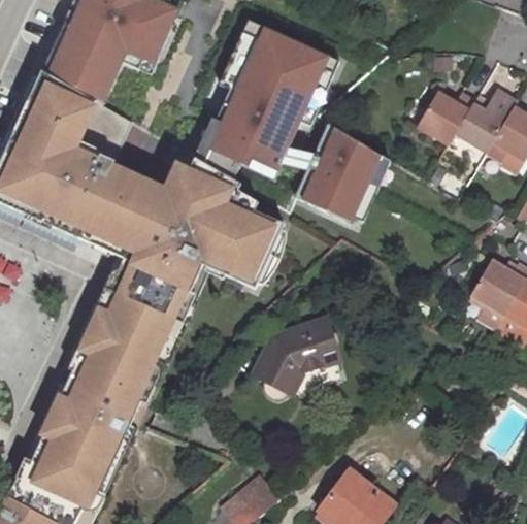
[(75,0),(42,69),(102,103),(122,60),(138,68),(144,53),(156,58),(175,14),(164,8),(168,0),(75,0)]
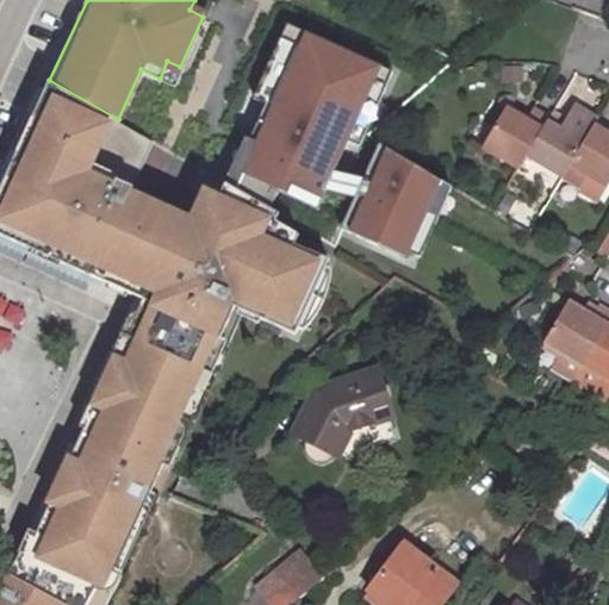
[(213,1),(211,0),(194,0),(190,10),(203,17),(205,18),(213,1)]
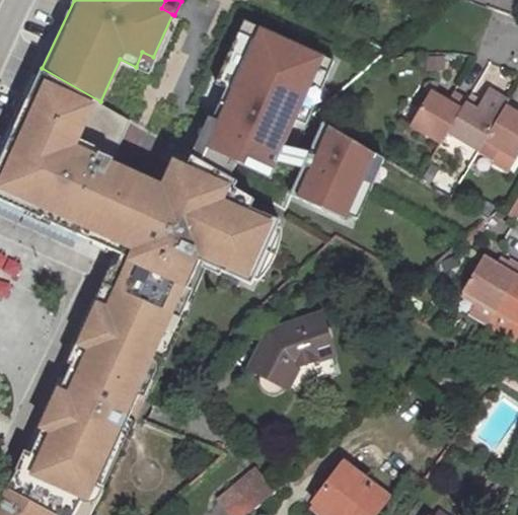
[(202,126),(190,153),(229,175),(236,160),(269,175),(314,74),(324,78),(334,59),(304,46),(302,49),(271,34),(273,30),(243,18),(235,38),(245,43),(211,118),(215,120),(210,130),(203,127),(202,126)]
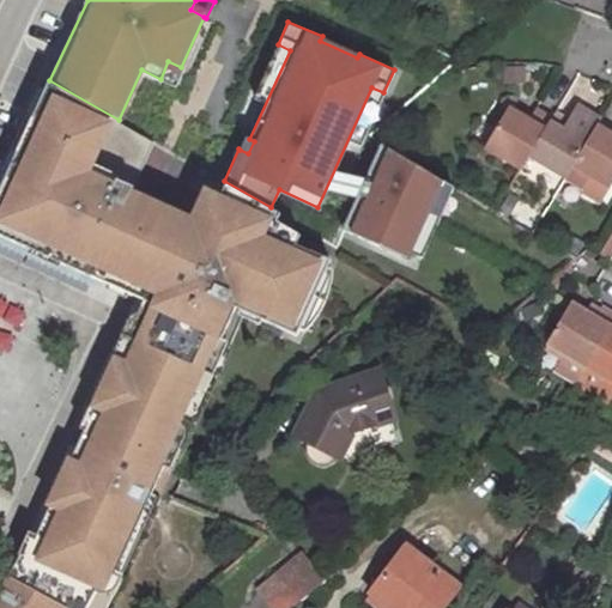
[(359,54),(322,36),(320,41),(357,58),(359,54)]
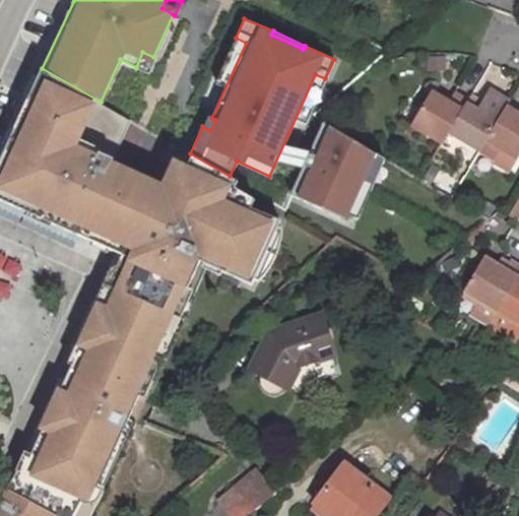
[(60,515),(92,515),(136,420),(126,414),(136,391),(146,396),(207,261),(251,281),(265,250),(271,237),(279,218),(229,197),(237,180),(230,176),(190,153),(171,142),(151,187),(119,173),(140,125),(101,102),(42,68),(0,159),(0,197),(121,252),(33,451),(36,453),(25,472),(18,468),(8,487),(53,512),(60,515)]
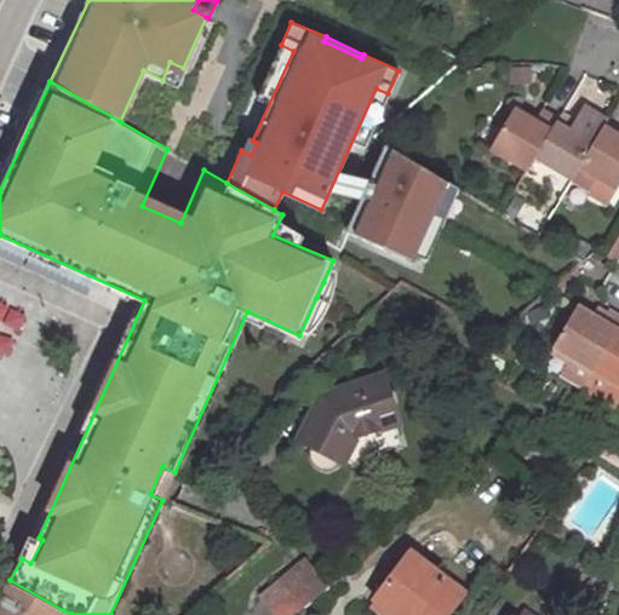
[(534,155),(572,177),(603,124),(606,118),(583,104),(574,118),(568,127),(555,121),(534,155)]
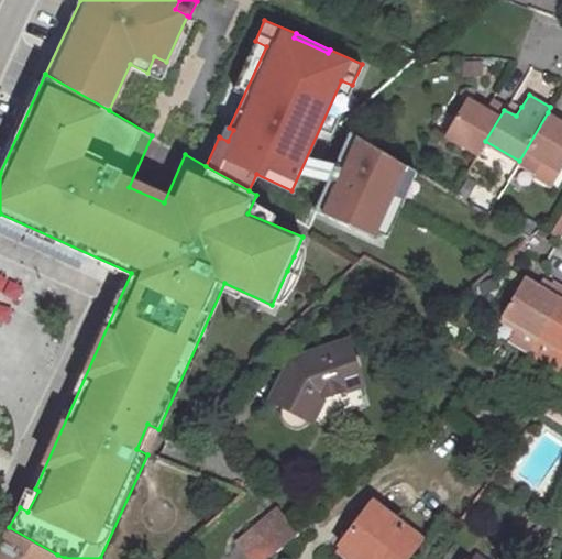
[(478,152),(485,141),(504,110),(508,103),(494,96),(487,107),(467,97),(445,133),(478,152)]
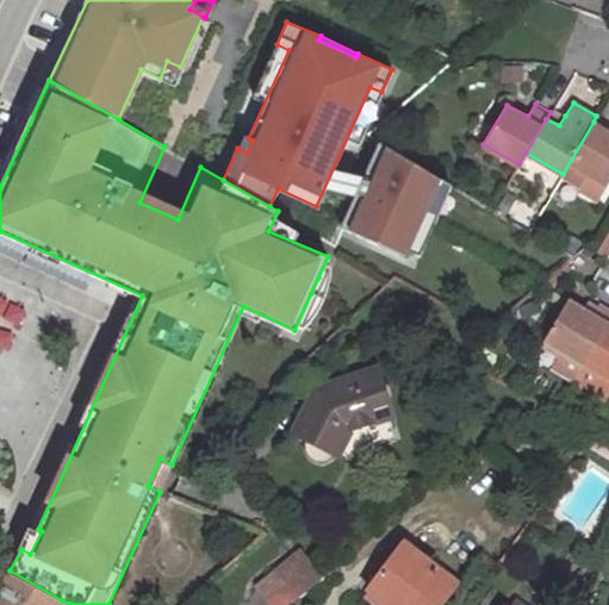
[(552,108),(551,112),(546,119),(559,125),(565,116),(552,108)]
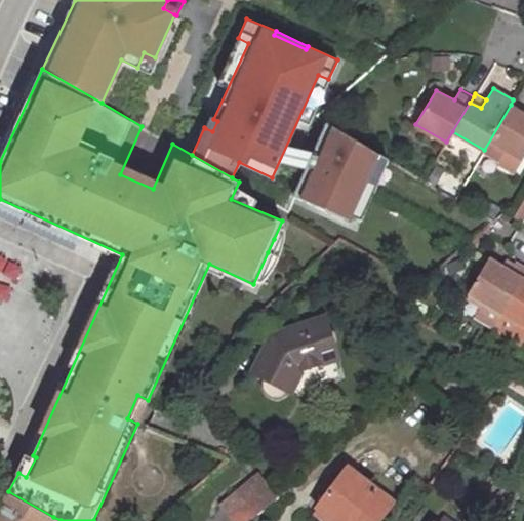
[(523,112),(511,105),(484,150),(497,157),(504,147),(522,157),(523,154),(523,112)]
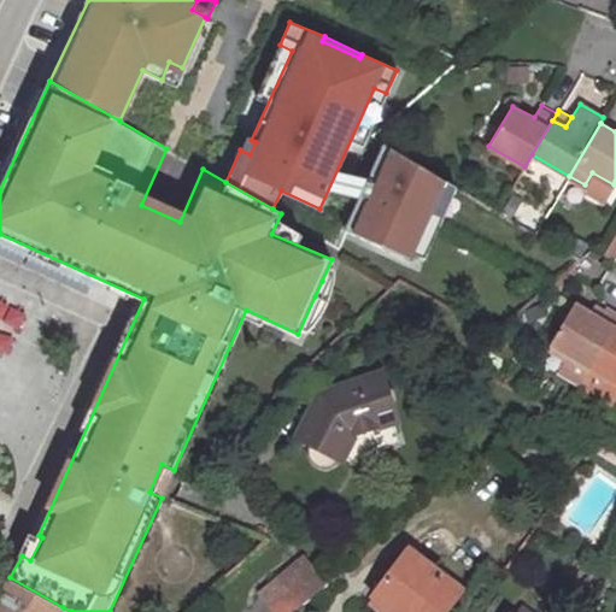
[(247,137),(241,151),(250,154),(256,142),(251,140),(247,137)]
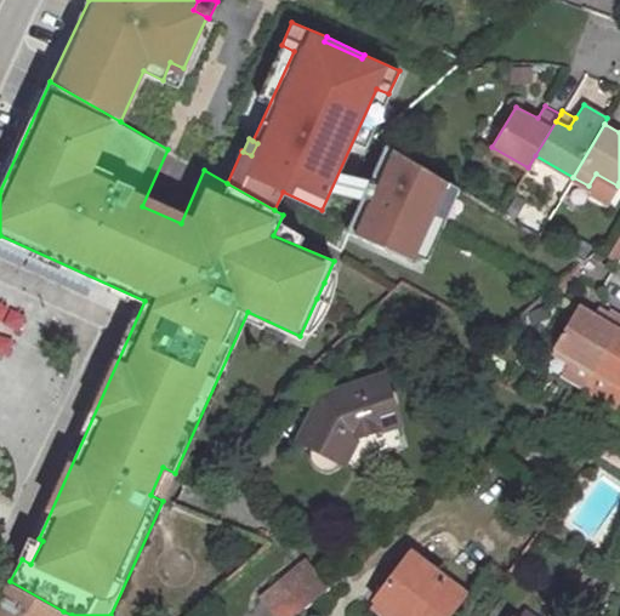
[(460,184),(386,141),(346,231),(411,261),(433,212),(448,183),(459,188),(460,184)]
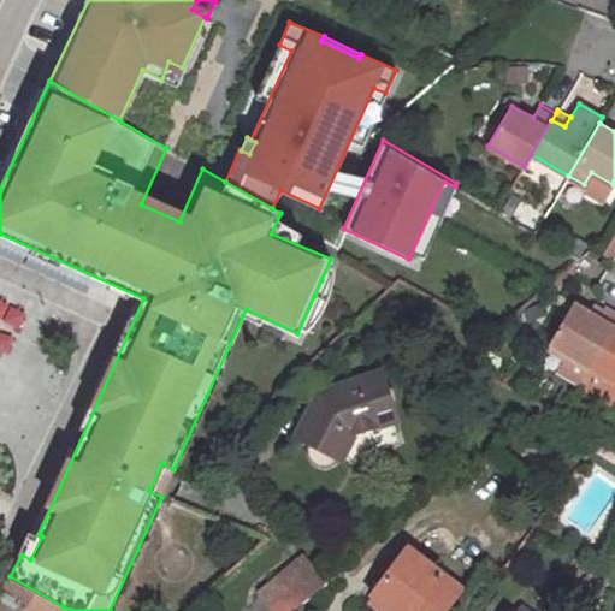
[(442,217),(455,187),(444,182),(430,211),(442,217)]
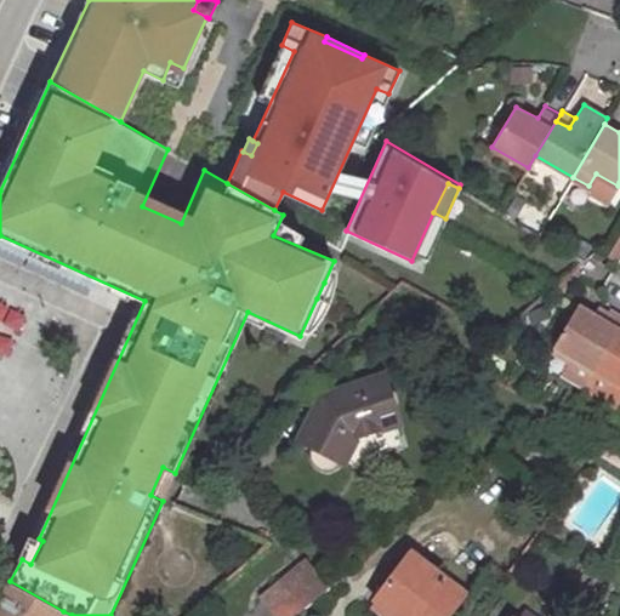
[(568,234),(563,245),(581,256),(589,246),(568,234)]
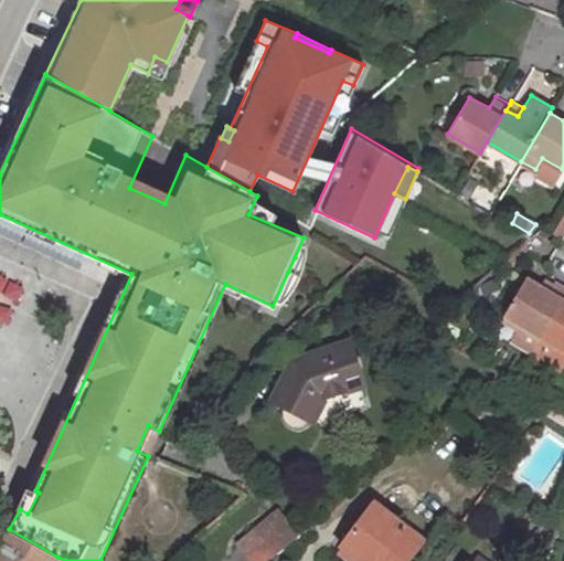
[(534,240),(528,236),(502,260),(508,263),(534,240)]
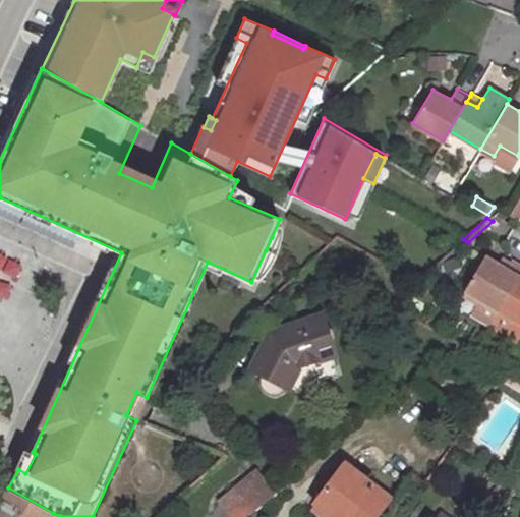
[(272,237),(266,250),(281,257),(287,244),(272,237)]
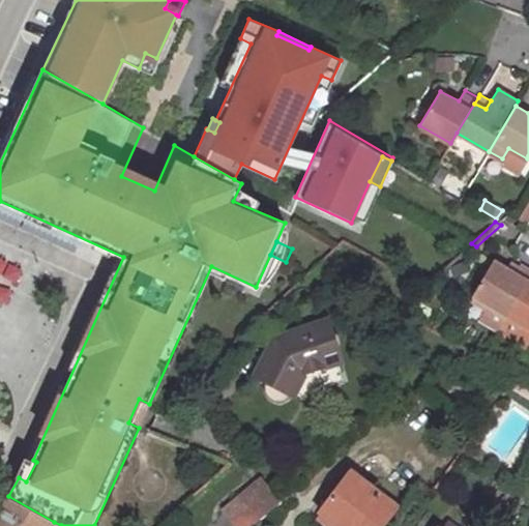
[(528,265),(520,261),(518,264),(512,271),(505,267),(494,260),(473,293),(475,294),(507,313),(528,275),(528,265)]
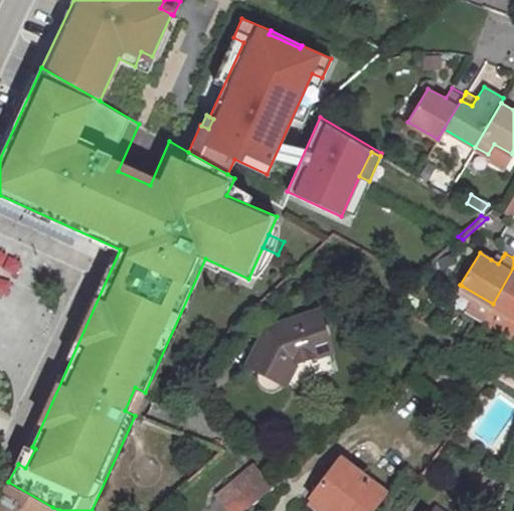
[(498,264),(503,257),(495,252),(491,260),(498,264)]
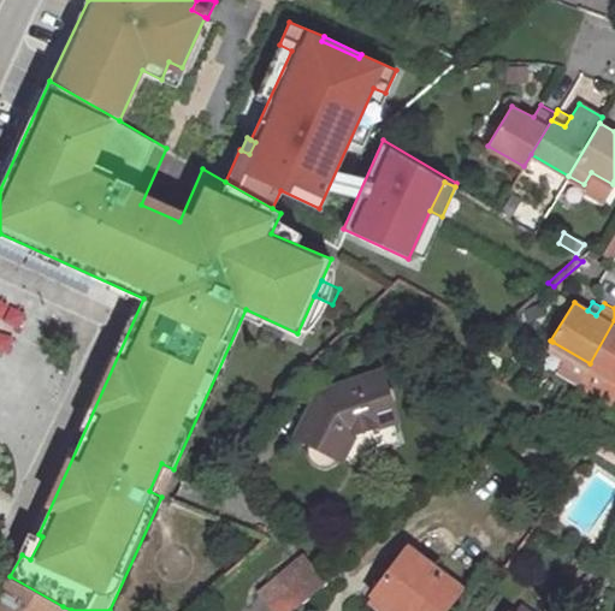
[(614,320),(590,363),(614,377),(614,320)]
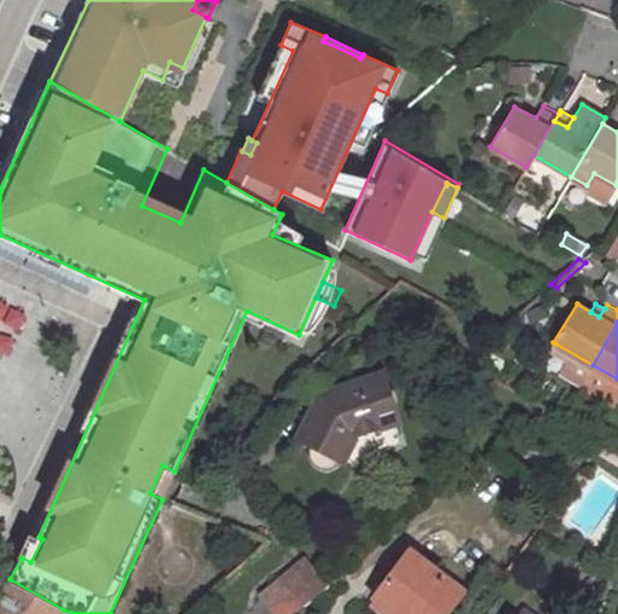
[(593,365),(555,343),(552,349),(566,357),(560,368),(583,381),(593,365)]
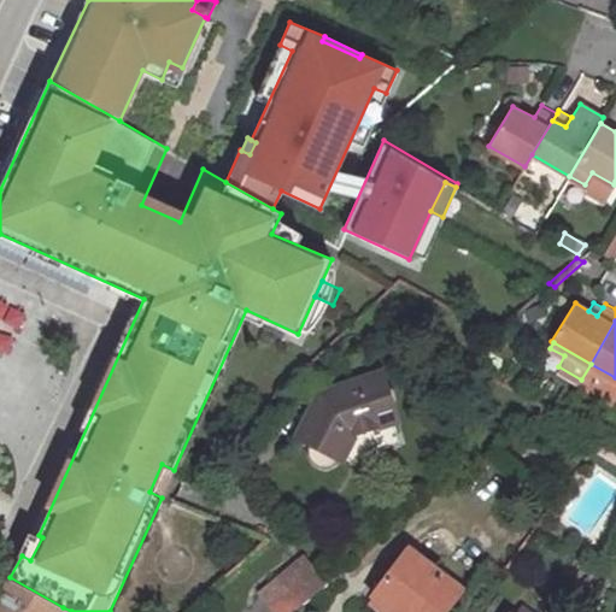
[(484,355),(474,348),(464,358),(477,365),(484,355)]
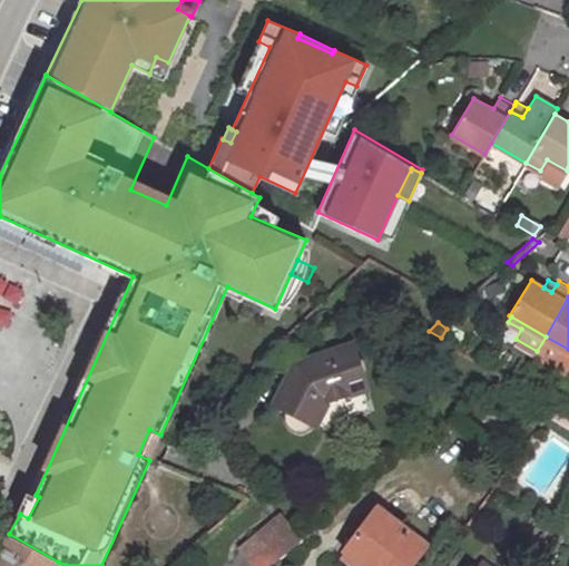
[(363,386),(347,343),(290,361),(294,372),(290,380),(283,378),(270,402),(283,410),(281,415),(281,419),(282,423),(284,427),(288,429),(293,431),(301,431),(306,427),(321,399),(363,386)]
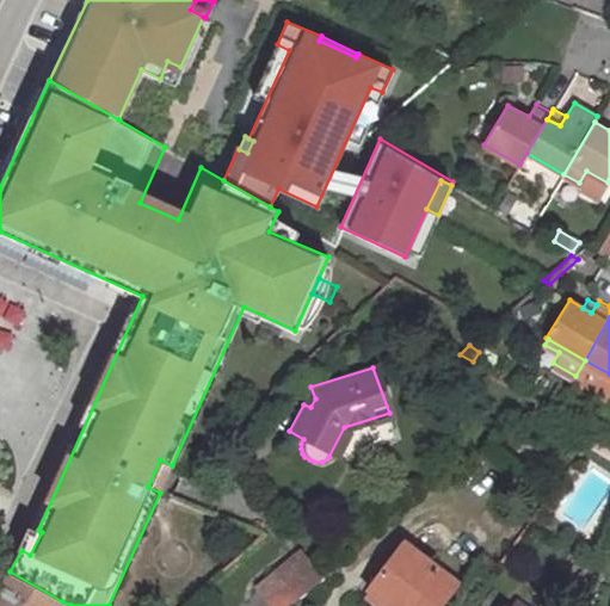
[(609,443),(590,432),(585,440),(608,453),(609,450),(609,443)]
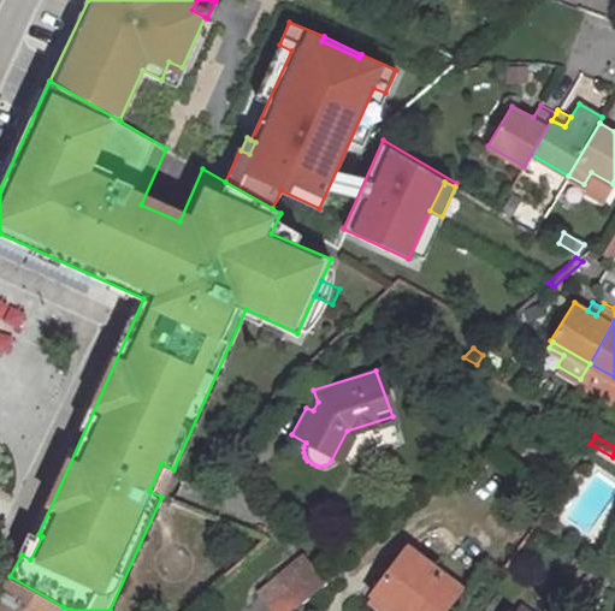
[(39,534),(30,531),(21,553),(22,555),(30,559),(42,537),(39,534)]
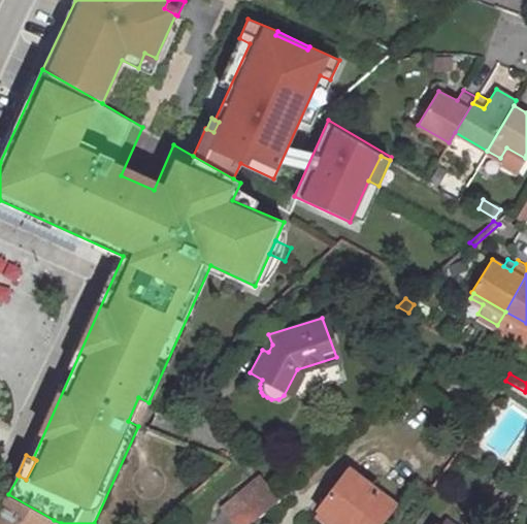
[(348,469),(319,508),(338,523),(376,523),(393,503),(348,469)]
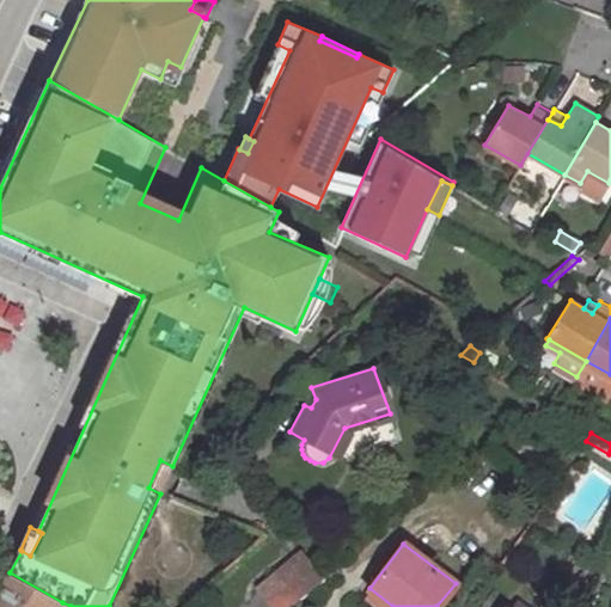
[(315,584),(325,576),(299,547),(288,556),(315,584)]
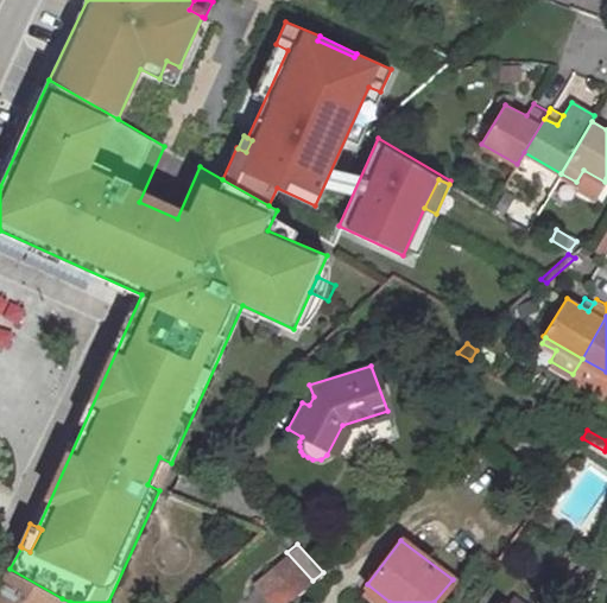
[(284,602),(308,584),(283,554),(252,579),(270,602),(284,602)]
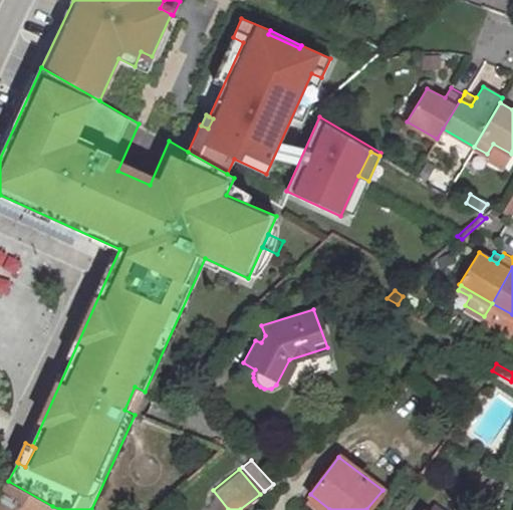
[(8,481),(0,494),(0,509),(49,509),(52,506),(8,481)]
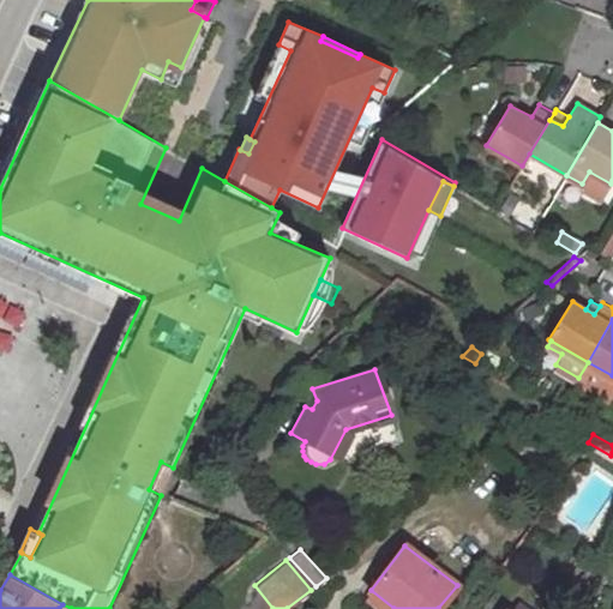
[(394,608),(371,590),(367,595),(385,608),(394,608)]
